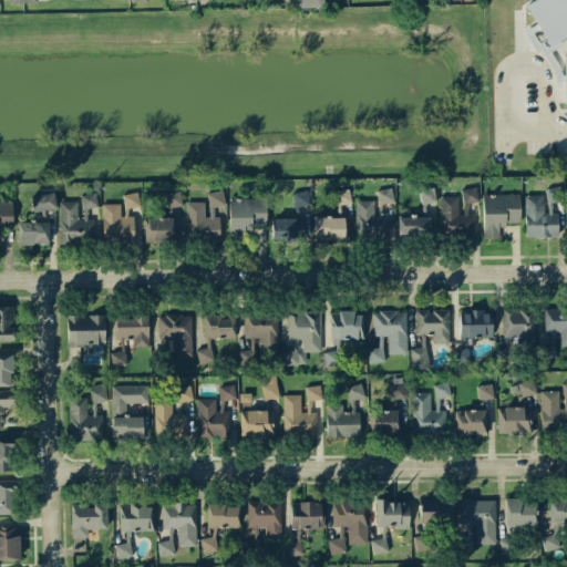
[(566,0),(525,0),(547,42),(566,31),(566,0)]
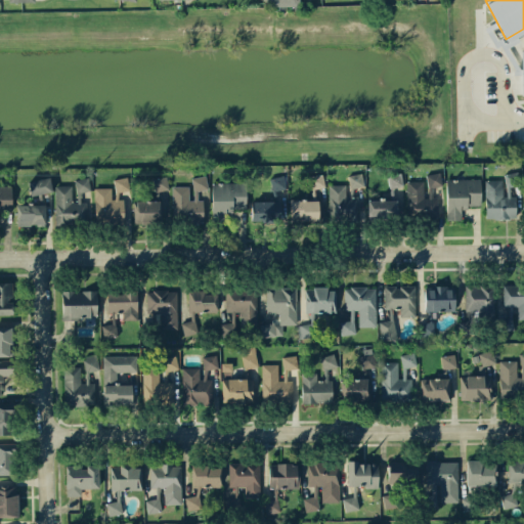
[(428,187),(442,185),(440,172),(427,174),(428,187)]
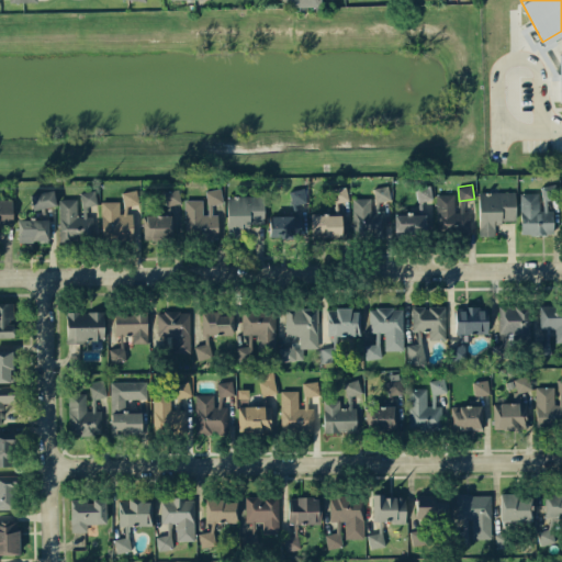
[(542,199),(557,198),(555,184),(541,186),(542,199)]
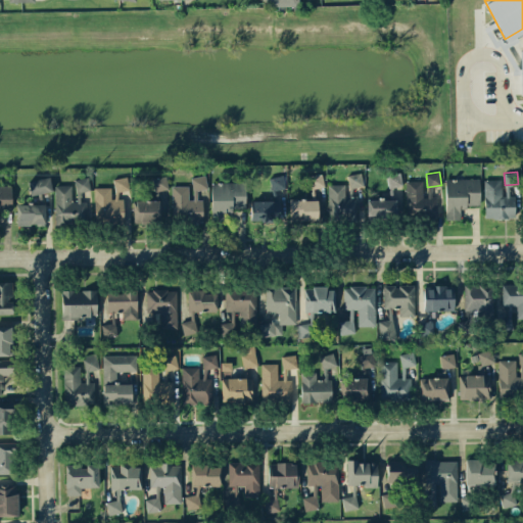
[(311,188),(325,186),(322,173),(307,175),(311,188)]
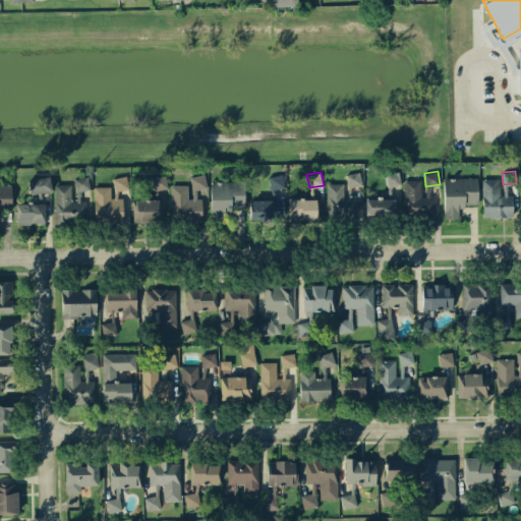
[(348,187),(361,185),(359,172),(346,174),(348,187)]
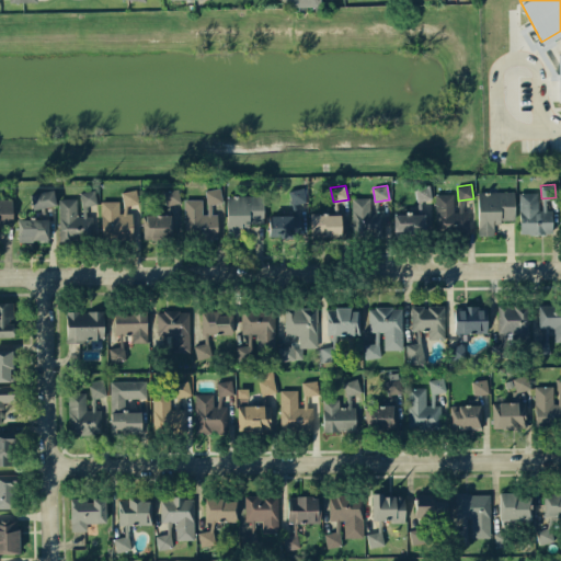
[(416,199),(431,197),(430,185),(415,186),(416,199)]
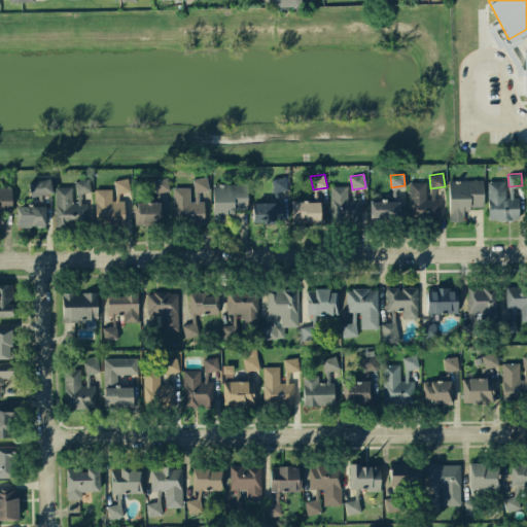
[(153,179),(155,192),(170,189),(167,177),(153,179)]
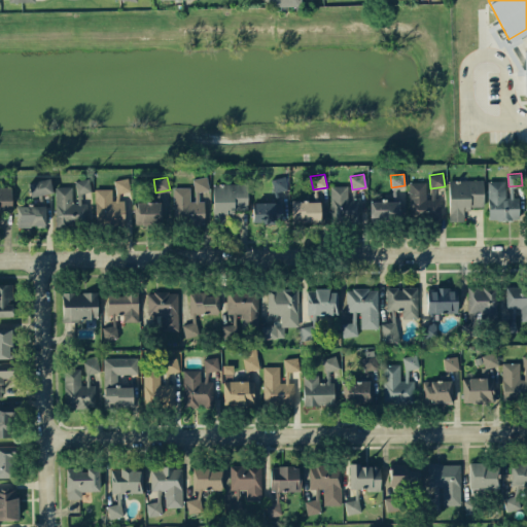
[(173,186),(174,223),(205,223),(204,201),(199,201),(199,190),(208,190),(208,177),(195,177),(195,200),(190,200),(190,186),(173,186)]
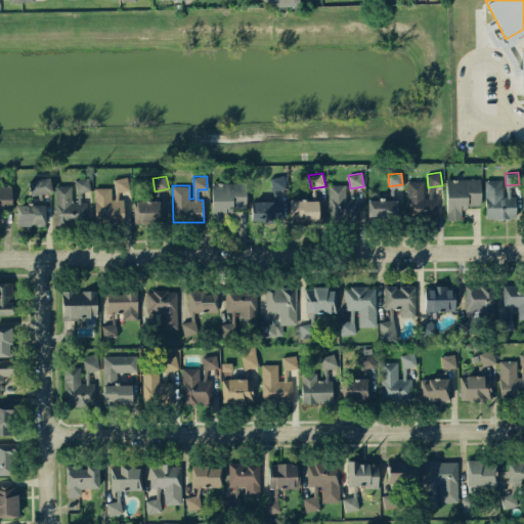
[(52,191),(50,177),(28,180),(30,194),(52,191)]
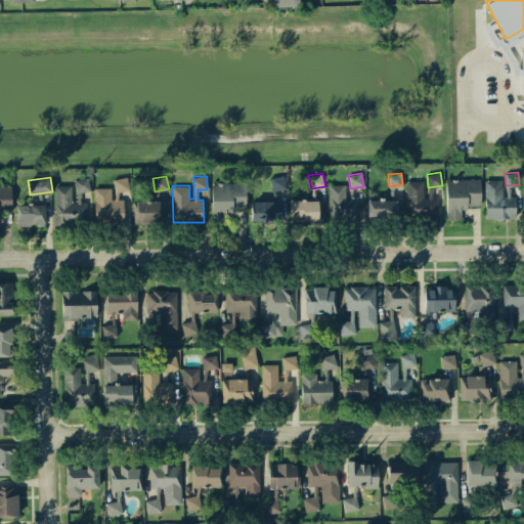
[(75,179),(77,191),(90,190),(89,177),(75,179)]
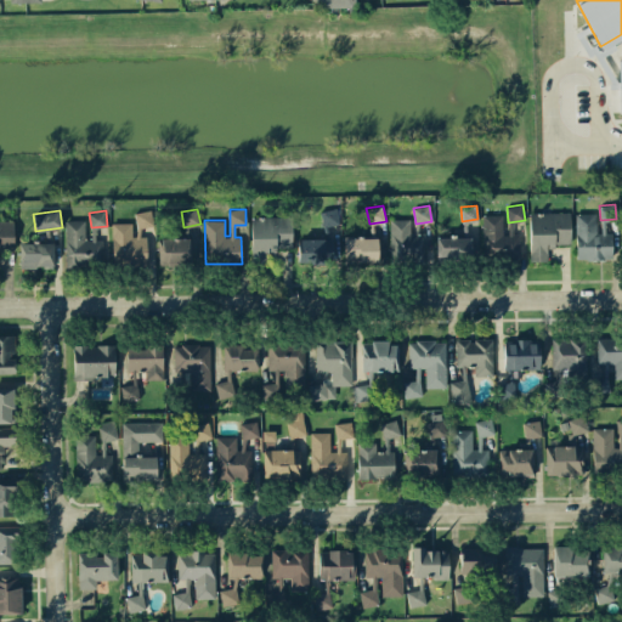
[(112,222),(113,263),(147,261),(146,235),(142,236),(142,226),(152,226),(152,210),(134,211),(135,222),(112,222)]
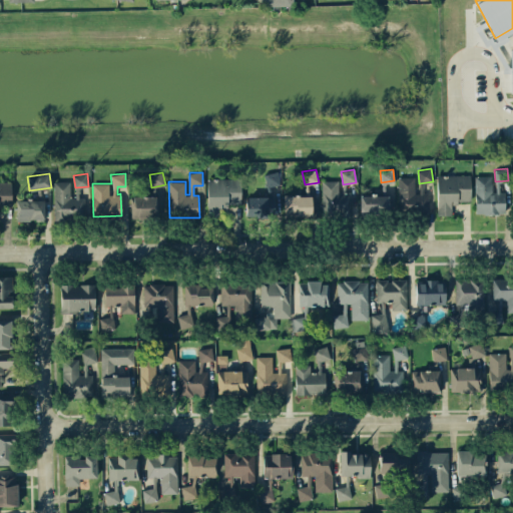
[(471,201),(471,174),(437,175),(438,215),(452,215),(452,202),(471,201)]
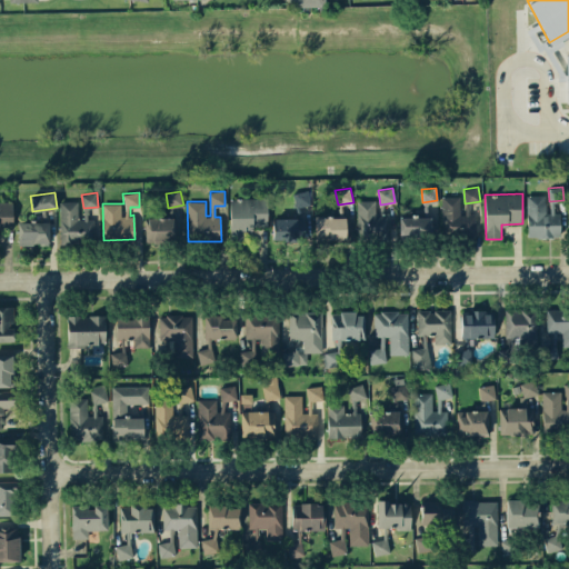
[(560,213),(545,212),(546,195),(528,195),(527,237),(560,238),(560,213)]
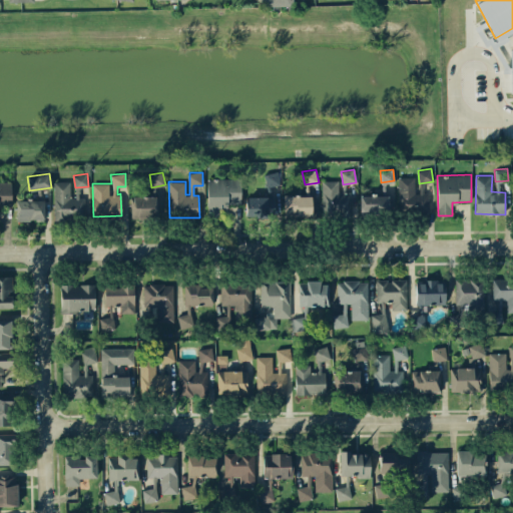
[(415,176),(398,177),(398,213),(428,213),(428,193),(415,193),(415,176)]
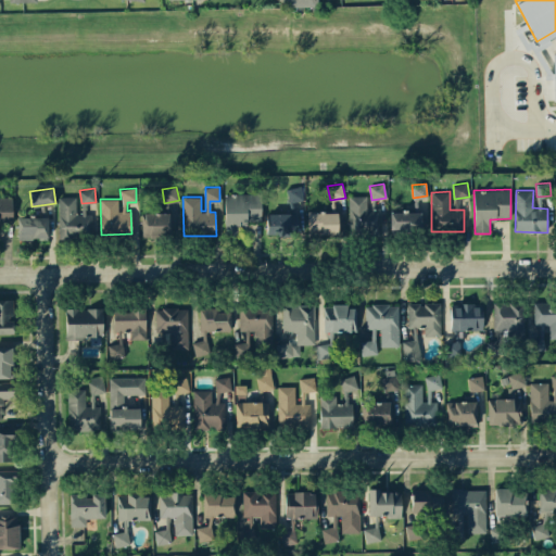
[(226,236),(240,236),(239,222),(261,220),(261,193),(225,193),(226,236)]
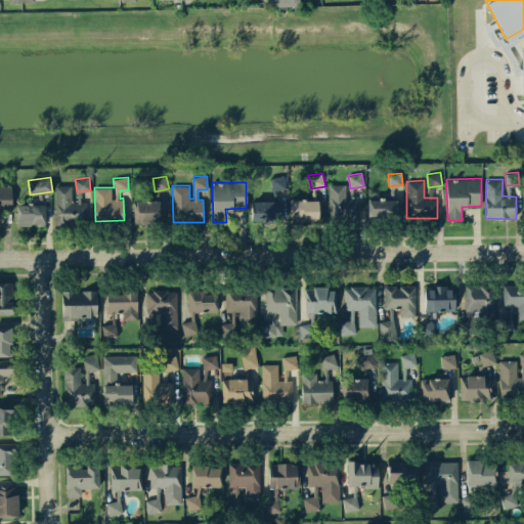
[(12,185),(0,184),(0,213),(11,214),(12,185)]
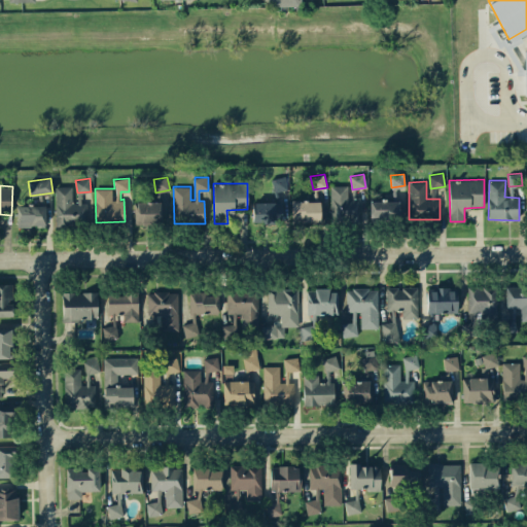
[(348,185),(330,185),(331,222),(361,221),(360,197),(348,198),(348,185)]
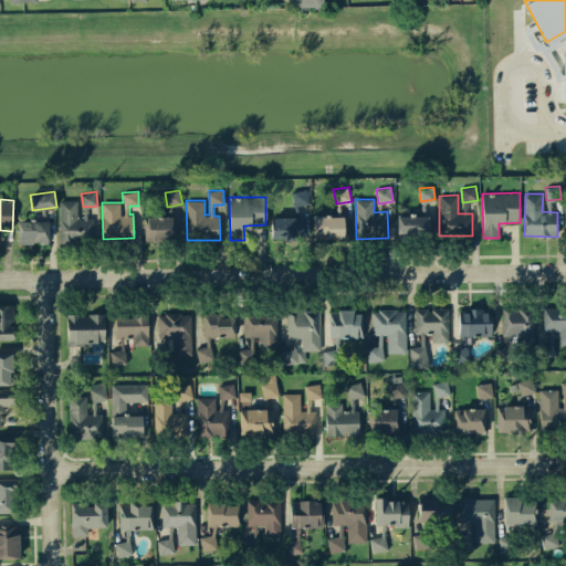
[(93,218),(77,218),(77,200),(60,200),(60,241),(93,241),(93,218)]
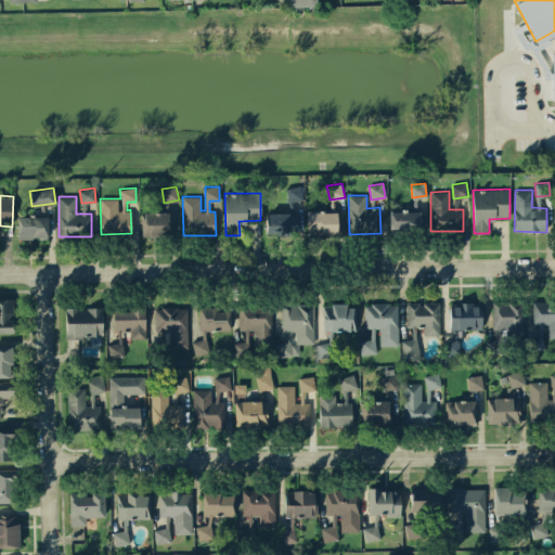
[(170,211),(142,211),(142,236),(170,236),(170,211)]
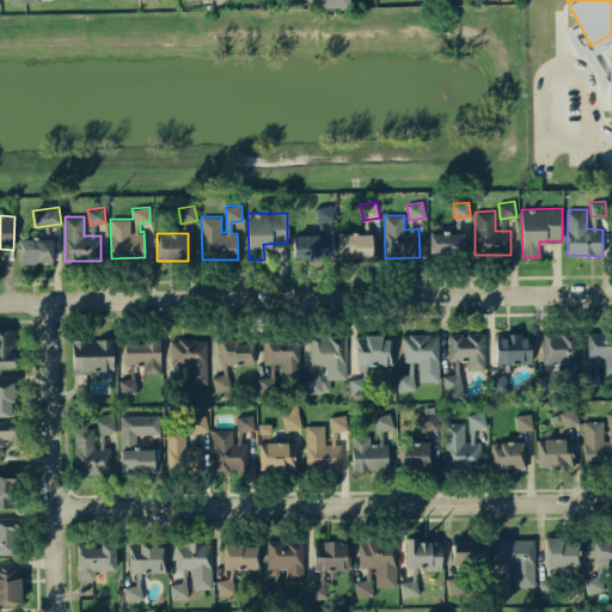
[(338,233),(340,258),(372,258),(372,233),(338,233)]
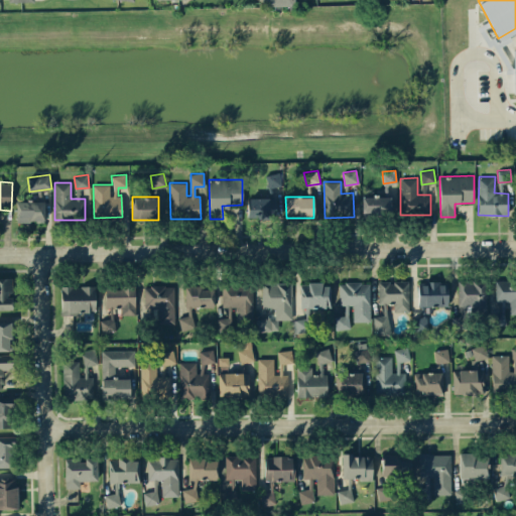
[(362,215),(392,216),(392,197),(363,197),(362,215)]
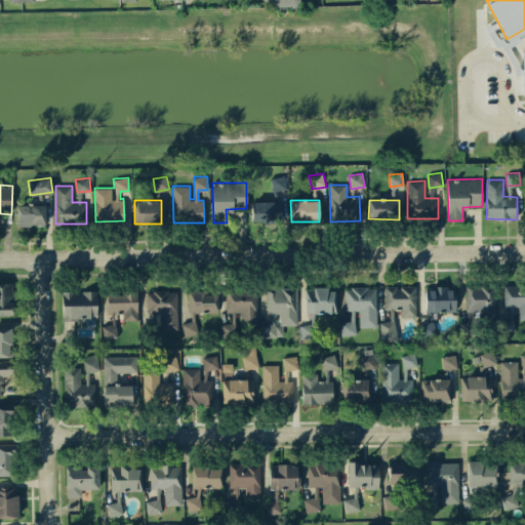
[(252,201),(252,221),(281,223),(282,201),(252,201)]
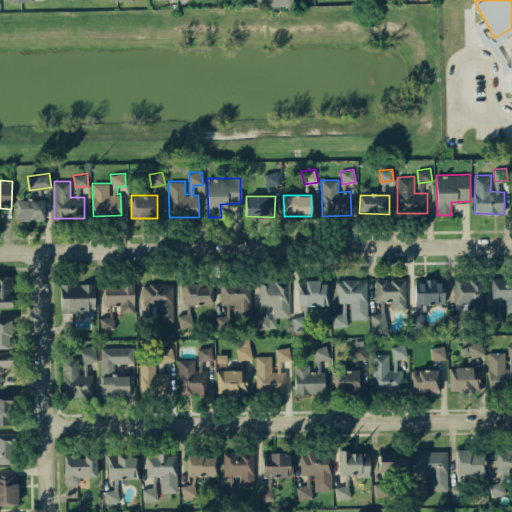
[(16,200),(16,220),(44,219),(44,199),(16,200)]
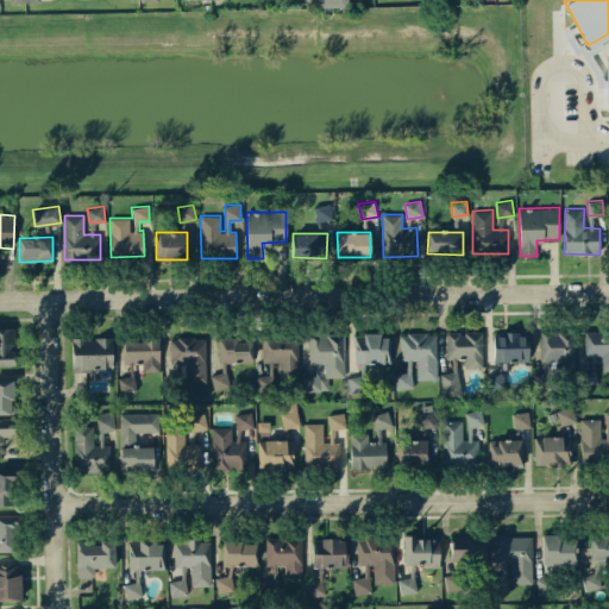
[(0,365),(16,365),(14,327),(0,327),(0,365)]
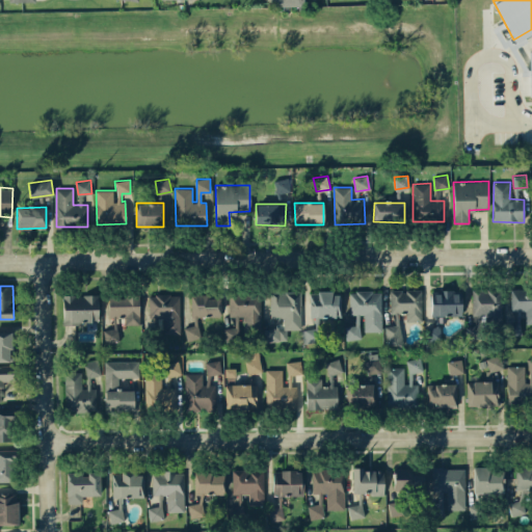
[(472,315),(490,315),(490,321),(502,320),(501,289),(472,290),(472,315)]
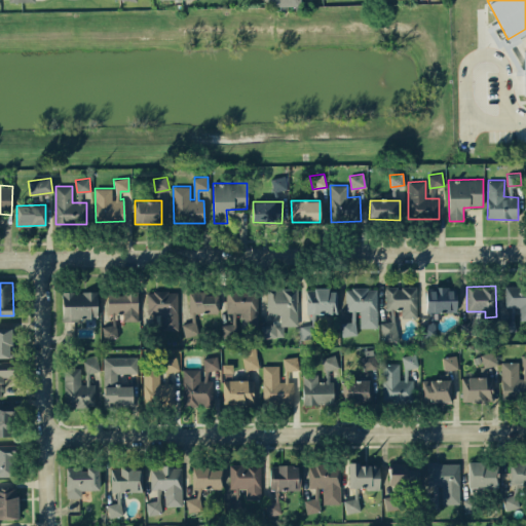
[(385,287),(385,309),(402,308),(402,317),(418,316),(417,287),(385,287)]
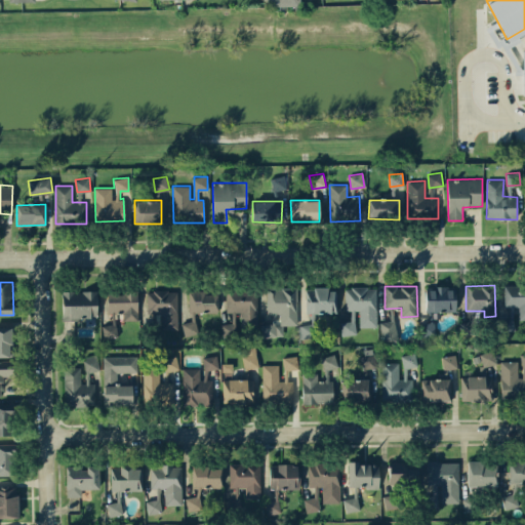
[(519,320),(524,319),(524,286),(503,287),(503,307),(519,308),(519,320)]
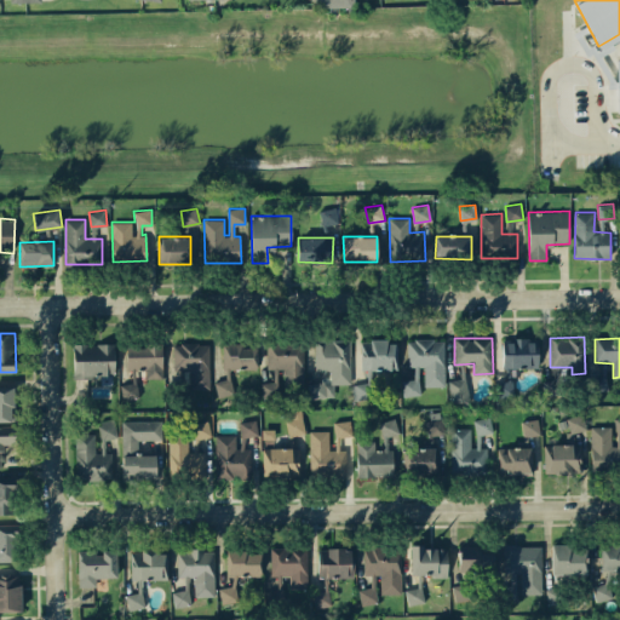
[(351,384),(350,339),(315,340),(316,371),(321,371),(322,382),(309,383),(309,397),(334,397),(334,384),(351,384)]
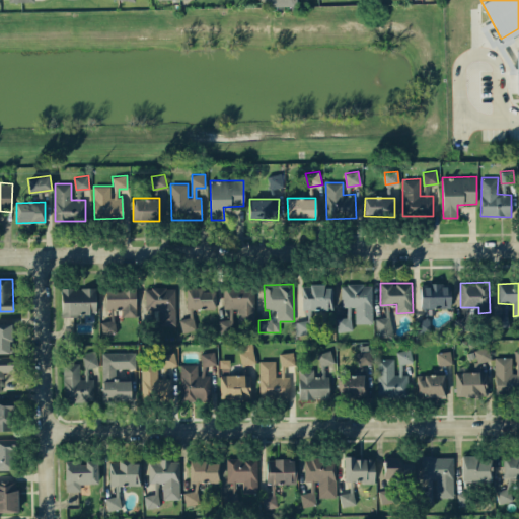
[(341,285),(342,306),(355,306),(356,323),(373,322),(372,284),(341,285)]
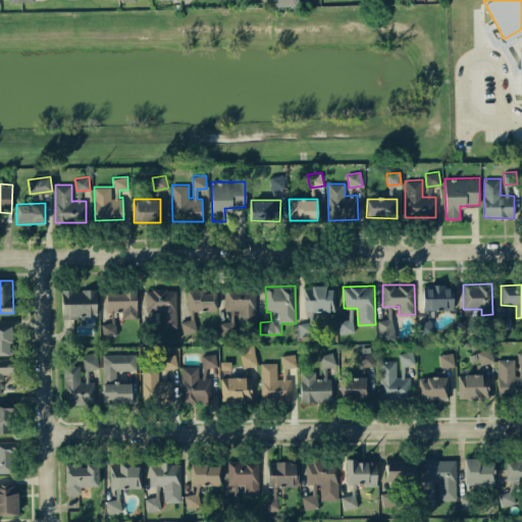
[(454,309),(453,285),(422,286),(423,310),(454,309)]
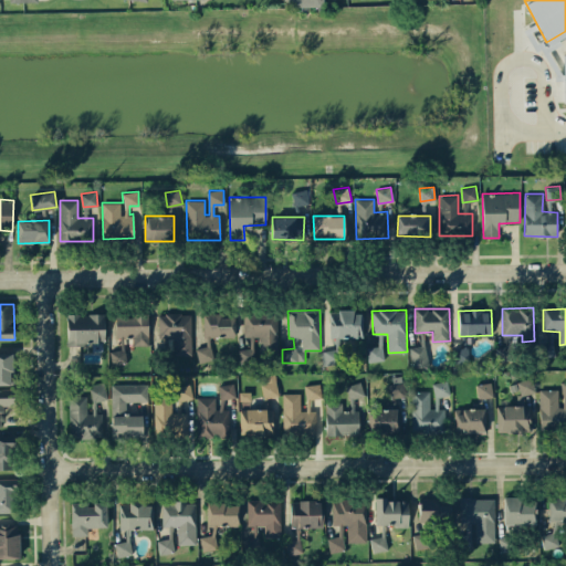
[(363,337),(363,311),(329,311),(331,338),(363,337)]
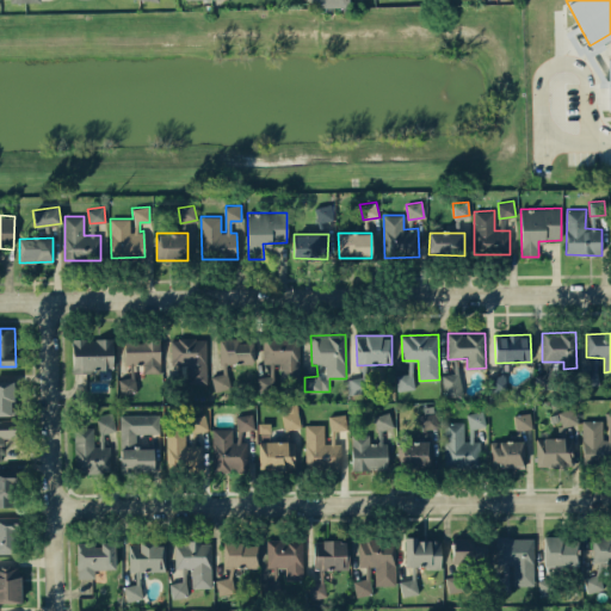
[(263,337),(263,364),(281,363),(282,380),(300,380),(300,337),(263,337)]
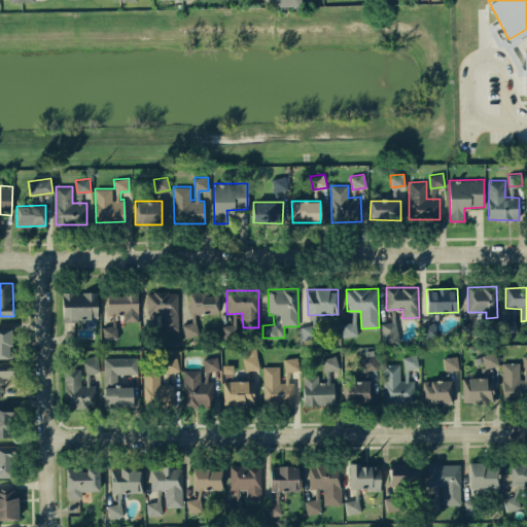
[(98,292),(63,291),(62,318),(97,319),(98,292)]
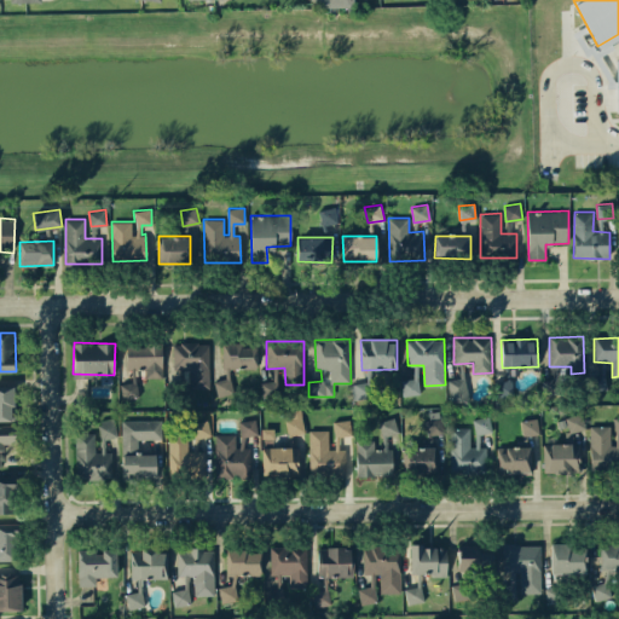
[(163,377),(162,342),(126,343),(126,371),(129,371),(129,382),(140,381),(140,377),(163,377)]
